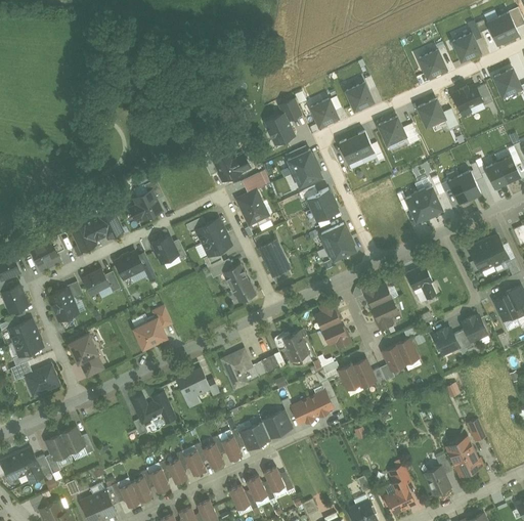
[(509,13),(497,18),(508,41),(514,39),(513,38),(519,35),(509,13)]
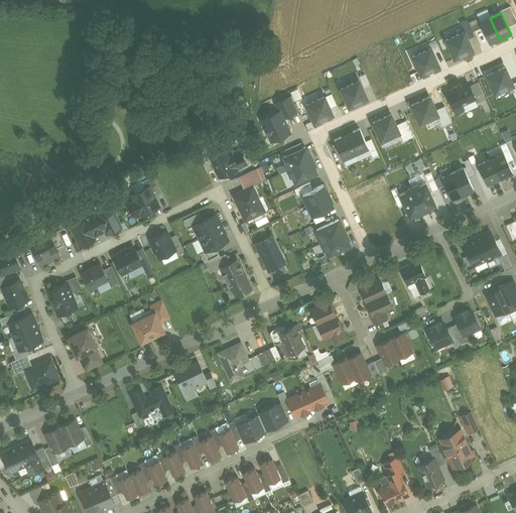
[(490,18),(479,23),(489,44),(494,42),(495,43),(500,40),(490,18)]
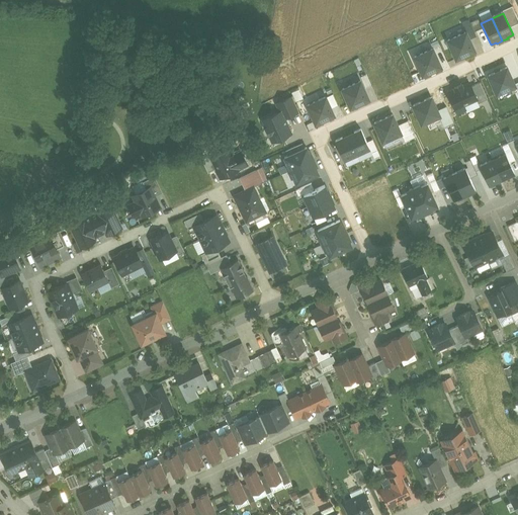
[(466,32),(445,41),(454,62),(476,53),(466,32)]
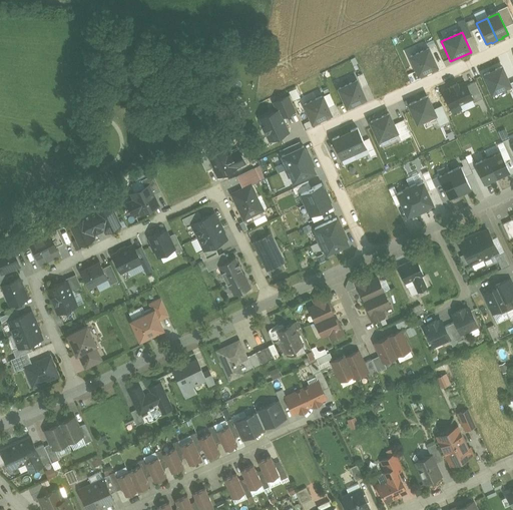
[(436,68),(428,50),(410,58),(418,76),(436,68)]
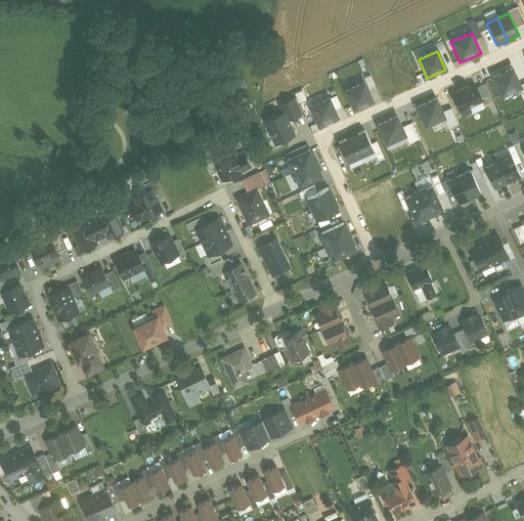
[(513,69),(491,78),(500,99),(521,90),(522,90),(521,87),(513,69)]
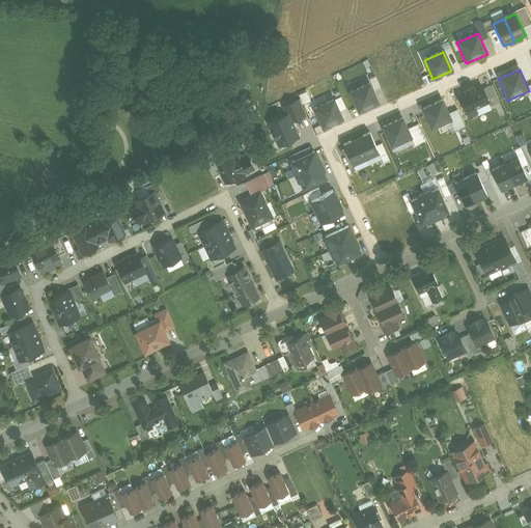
[(378,104),(369,85),(351,93),(359,112),(378,104)]
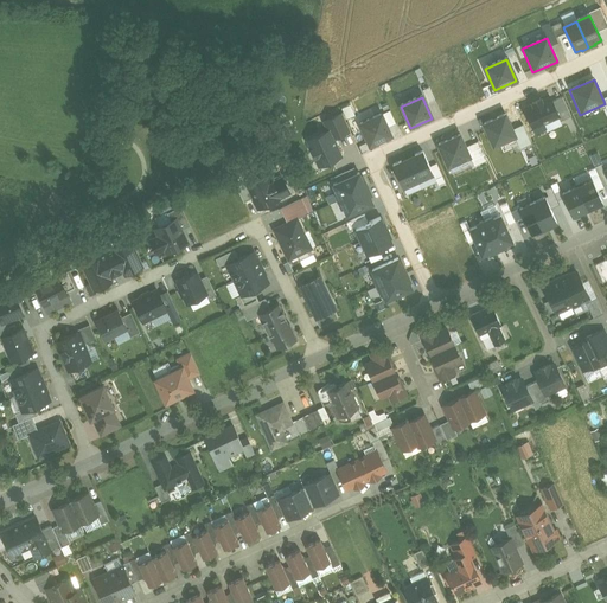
[(534,107),(524,110),(536,134),(545,130),(543,126),(558,119),(553,103),(550,98),(542,102),(541,100),(532,104),(534,107)]
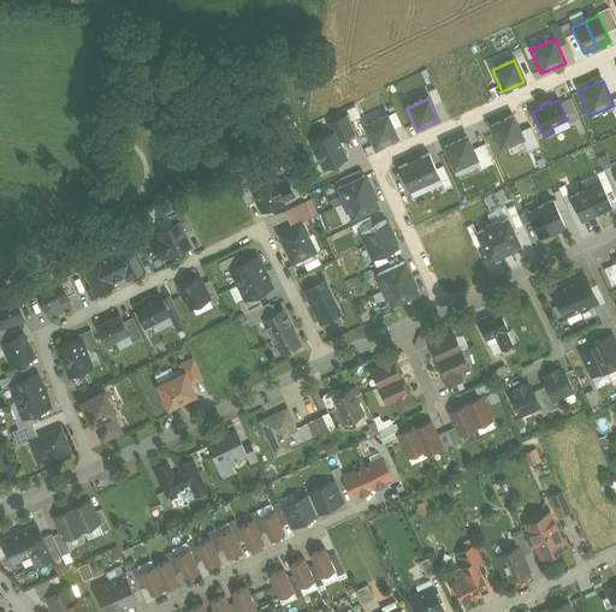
[(580,120),(570,101),(561,105),(567,120),(568,125),(580,120)]
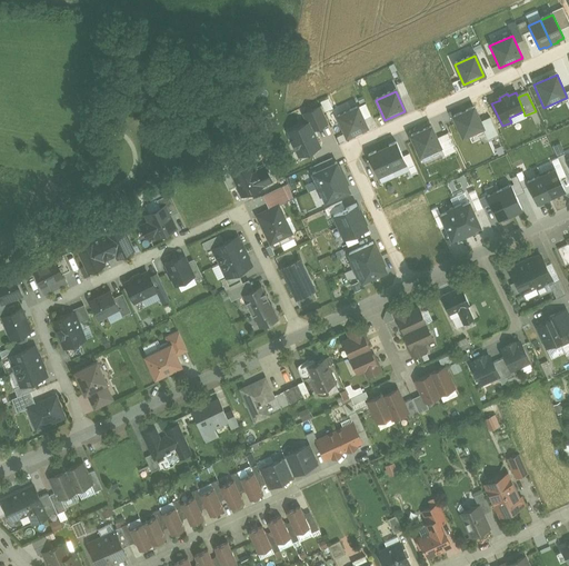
[(475,107),(451,118),(461,140),(485,130),(475,107)]
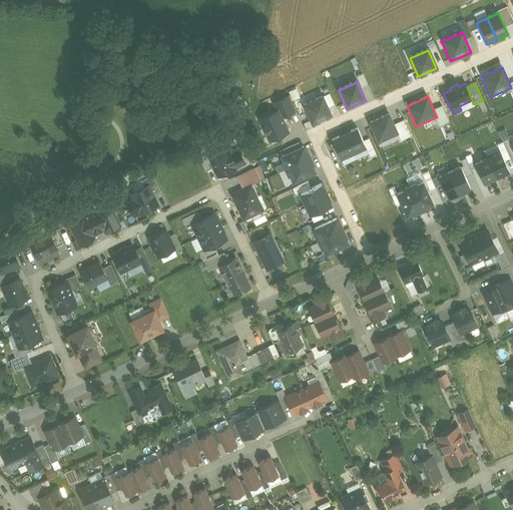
[(290,97),(274,104),(278,112),(261,120),(269,139),(277,135),(278,138),(288,133),(282,119),(295,112),(296,112),(290,97)]
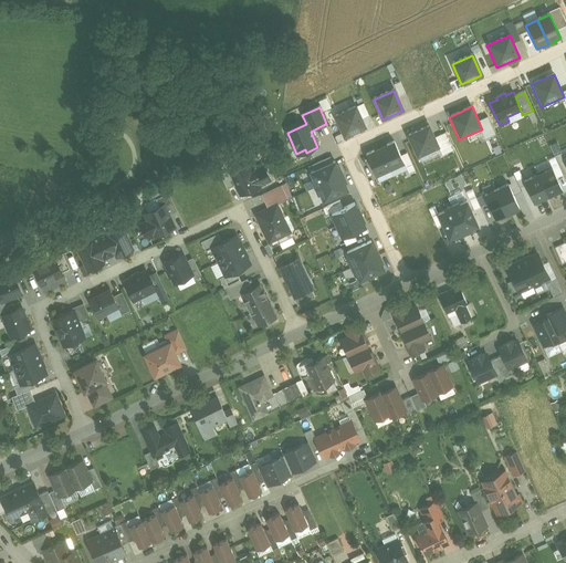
[(356,108),(336,117),(345,137),(365,128),(356,108)]
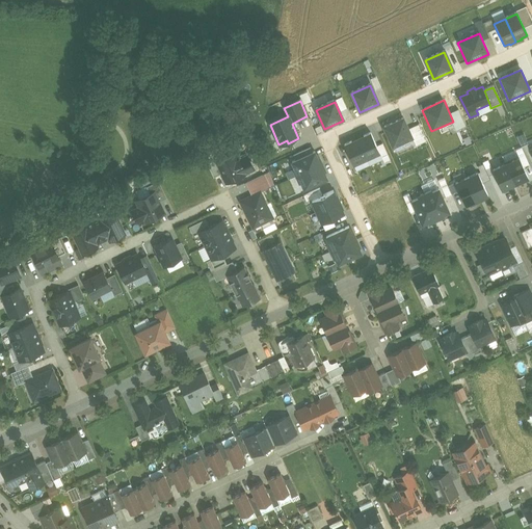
[(403,117),(382,128),(392,150),(411,140),(414,139),(409,131),(403,117)]
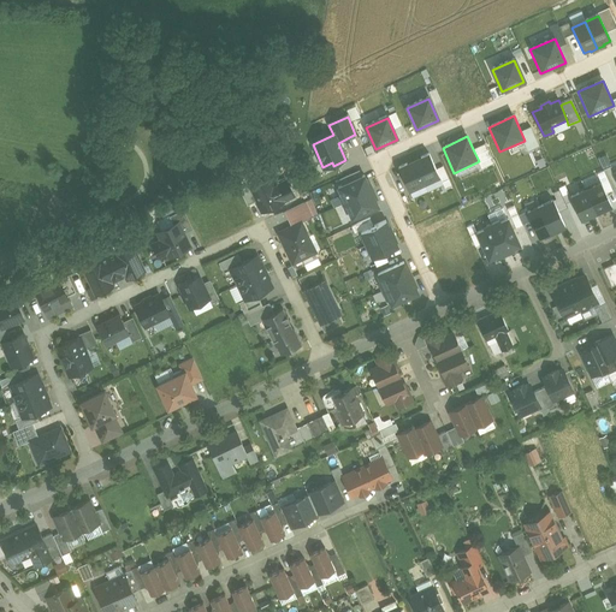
[(485,147),(474,152),(479,161),(477,162),(481,171),(493,166),(485,147)]
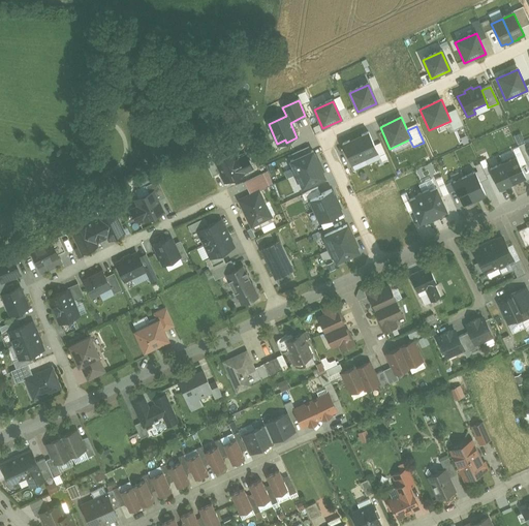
[(369,134),(355,140),(364,159),(377,153),(375,148),(369,134)]
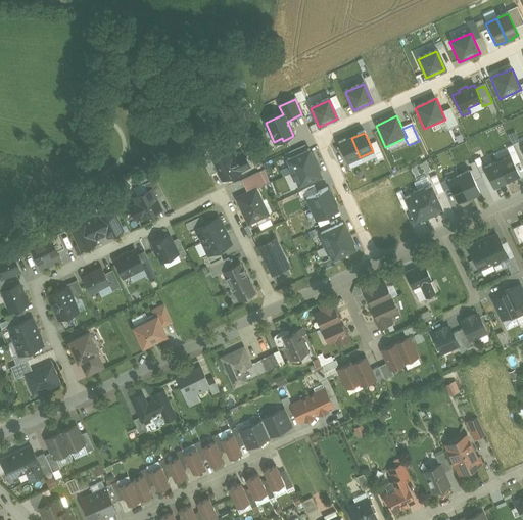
[(351,138),(338,144),(347,163),(360,157),(351,138)]
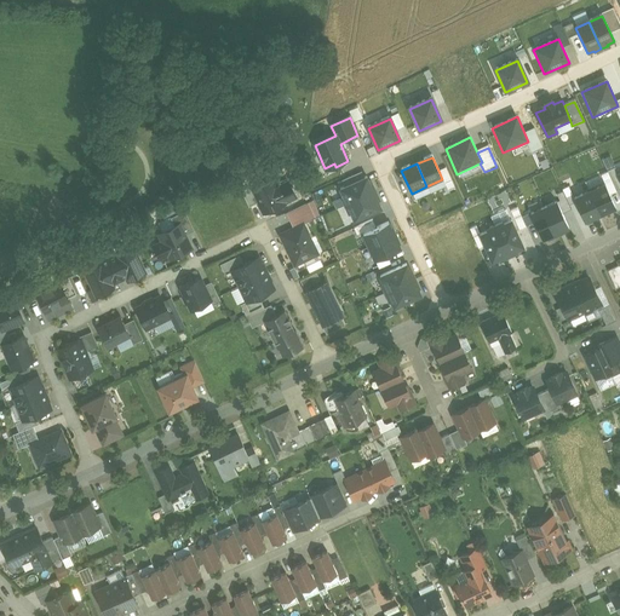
[(446,170),(440,173),(442,179),(448,193),(454,189),(446,170)]
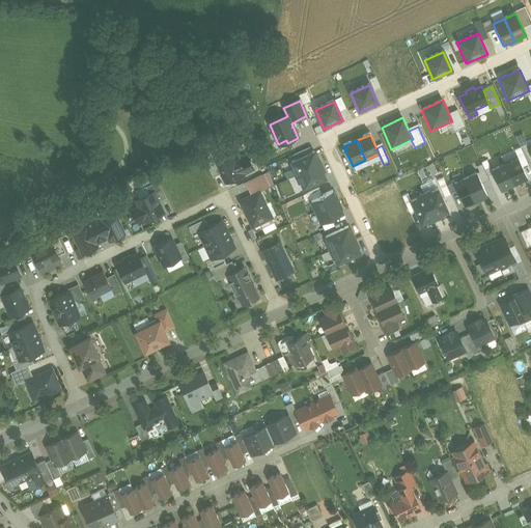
[(225,186),(248,175),(238,151),(214,162),(225,186)]
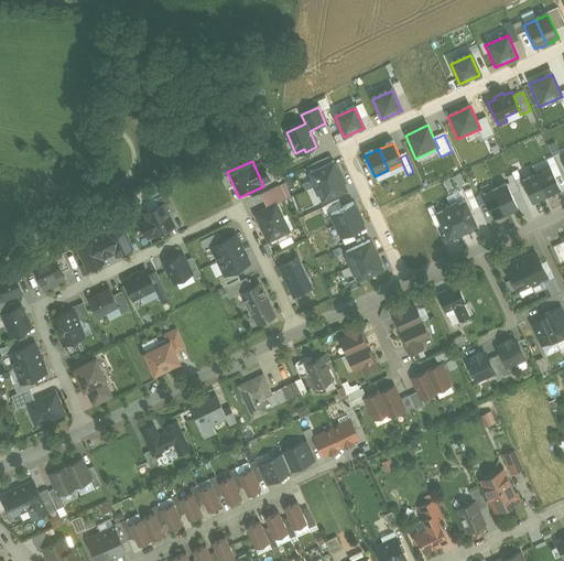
[(311,182),(314,189),(340,176),(334,163),(310,173),(313,181),(311,182)]
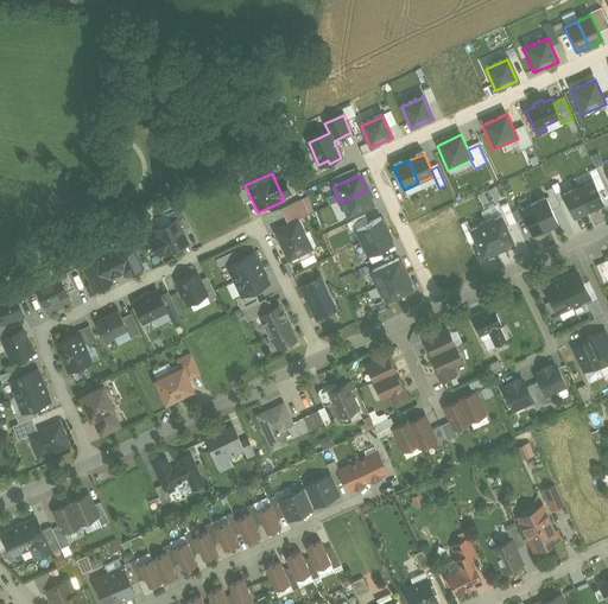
[(594,183),(578,190),(588,213),(603,205),(594,183)]
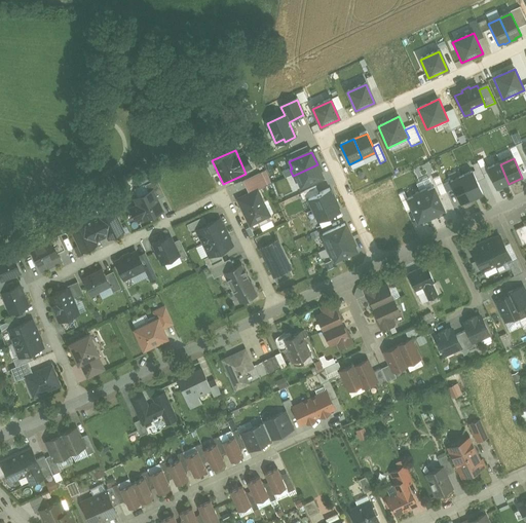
[(317,164),(293,176),(296,182),(298,182),(301,188),(323,178),(317,164)]
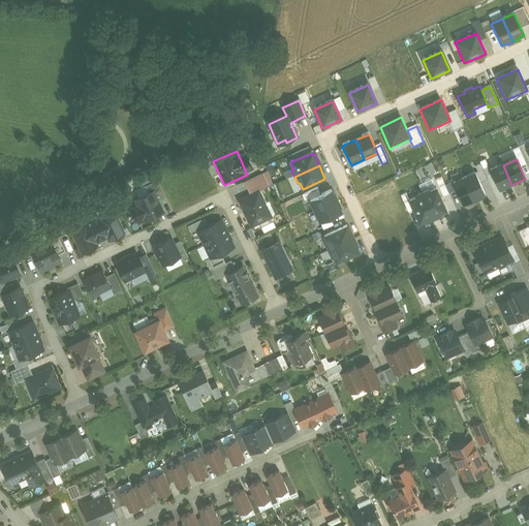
[(503,165),(490,172),(499,190),(511,185),(503,165)]
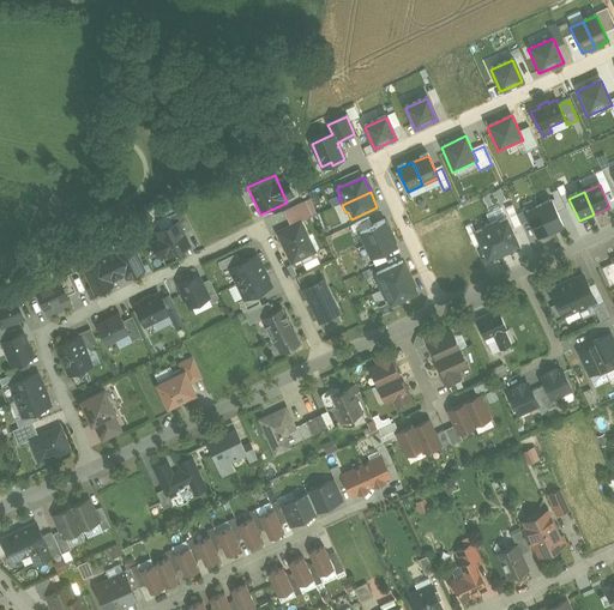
[(552,203),(539,207),(551,234),(554,233),(553,231),(563,227),(552,203)]
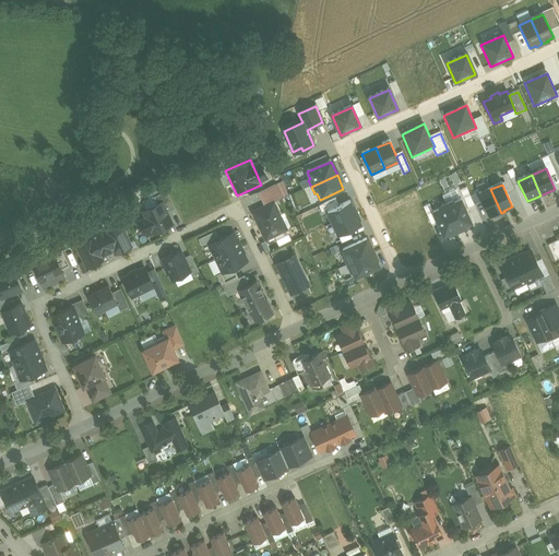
[(275,186),(258,194),(264,208),(273,204),(282,200),(275,186)]
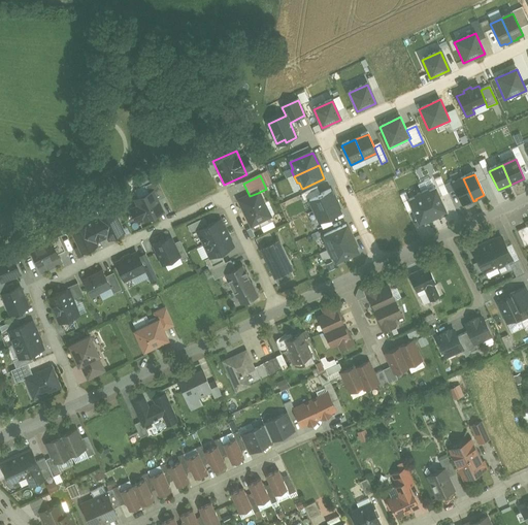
[(463,178),(452,184),(461,205),(470,202),(470,203),(473,201),(463,178)]
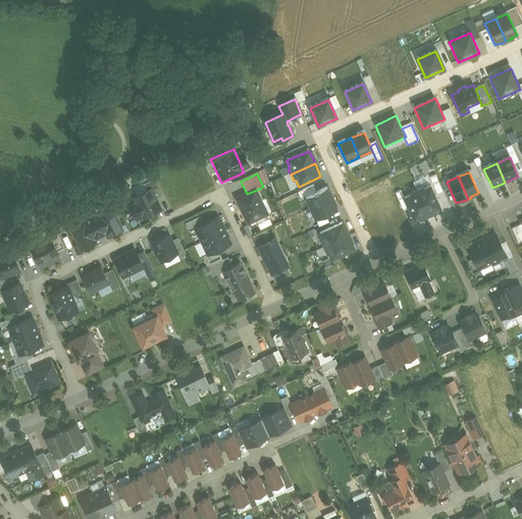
[(440,210),(430,188),(424,191),(423,189),(416,192),(427,215),(440,210)]
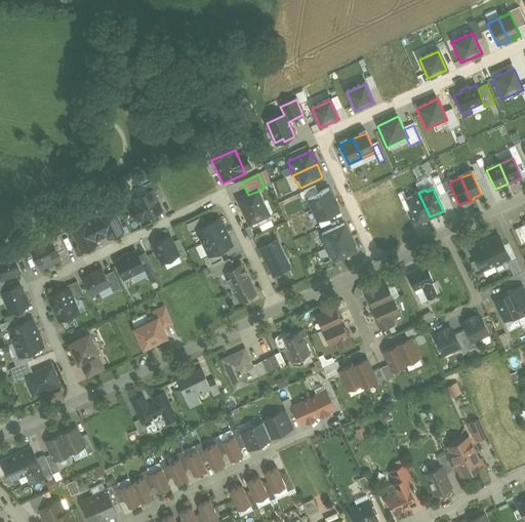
[(7,190),(0,192),(0,208),(10,204),(11,206),(16,203),(12,195),(10,196),(7,190)]
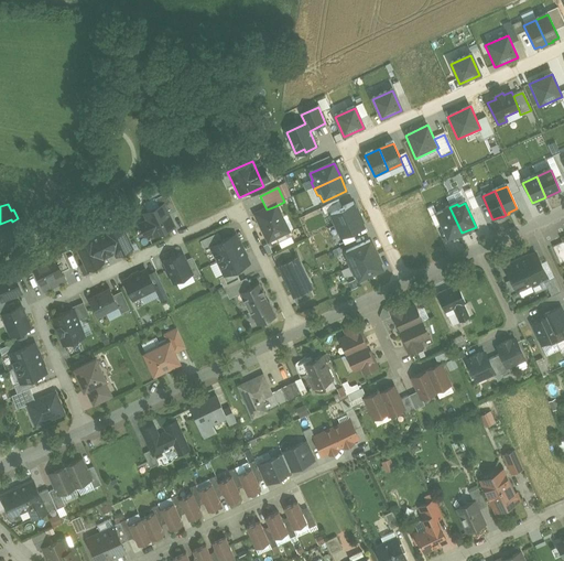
[(354,204),(331,215),(336,227),(360,216),(358,213),(357,213),(354,204)]
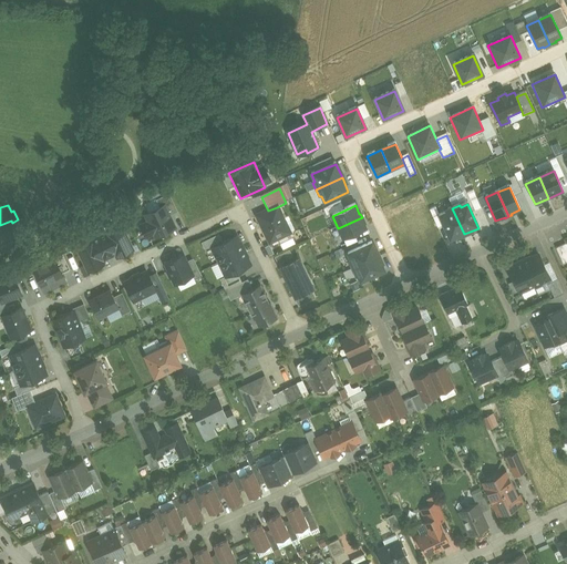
[(164,207),(145,216),(156,238),(160,237),(168,233),(167,231),(174,227),(164,207)]
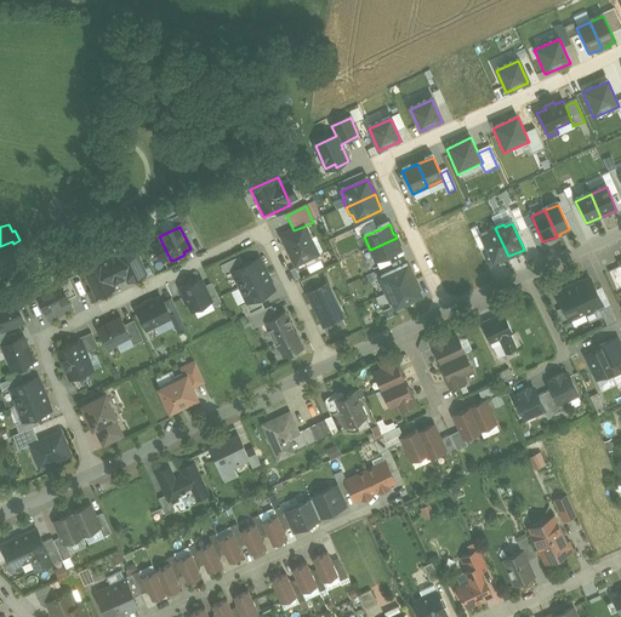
[(294,230),(280,238),(295,268),(318,257),(303,227),(294,230)]
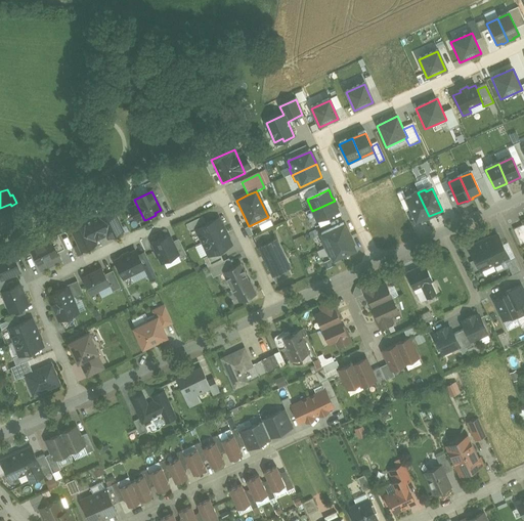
[(429,216),(418,192),(411,196),(412,197),(405,200),(416,222),(429,216)]
